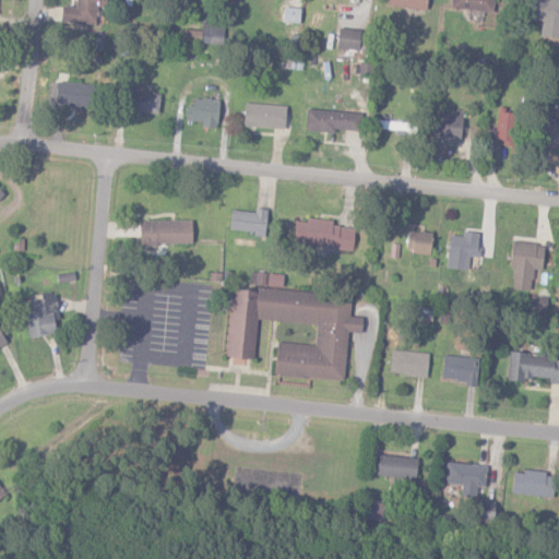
[(75,0),(75,8),(61,7),(60,22),(95,24),(96,7),(106,8),(106,0),(75,0)]
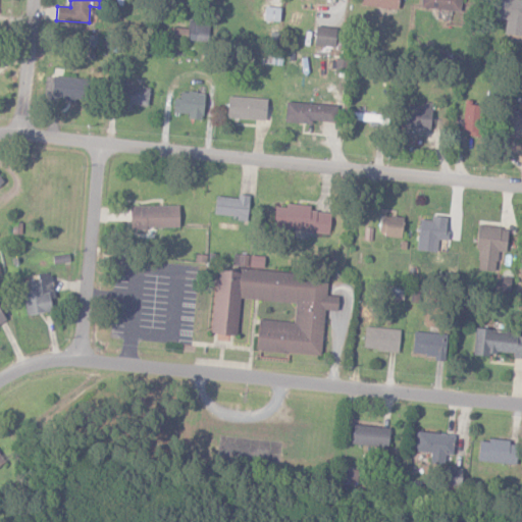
[(420,0),(420,7),(459,11),(459,0),(420,0)]
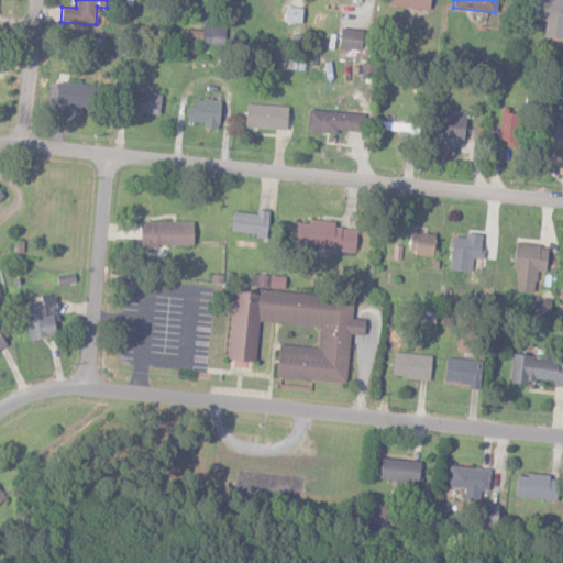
[(562,0),(531,0),(530,20),(545,21),(543,44),(562,45),(562,0)]
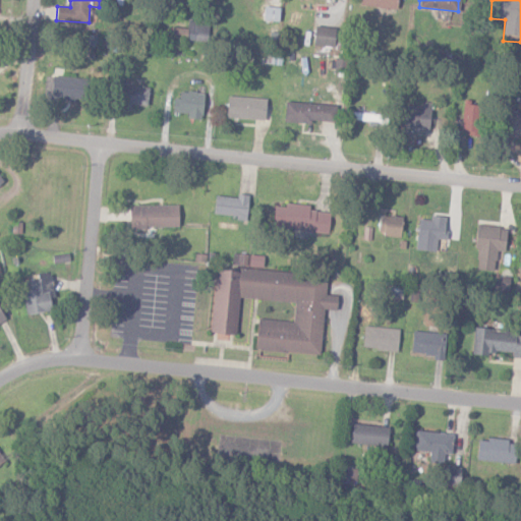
[(209,21),(188,21),(187,29),(171,27),(171,39),(208,41),(209,21)]
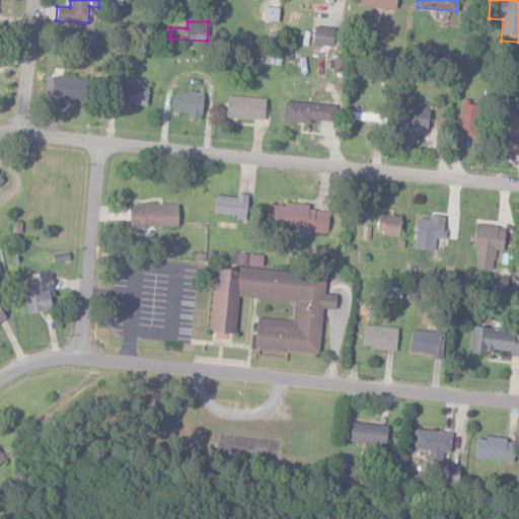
[(312,46),(332,47),(334,27),(313,26),(312,46)]
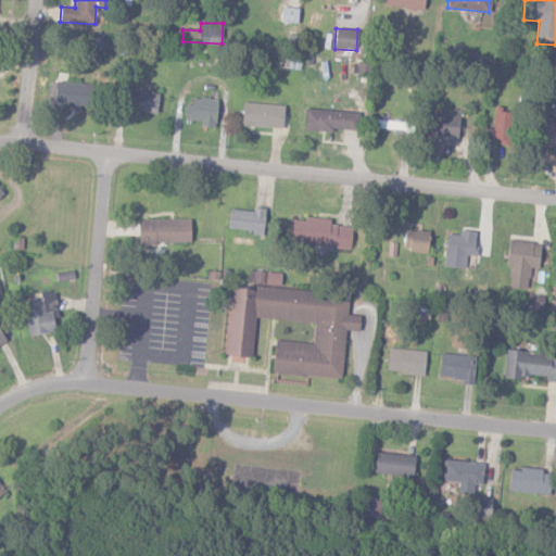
[(52,103),(89,109),(92,86),(55,79),(52,103)]
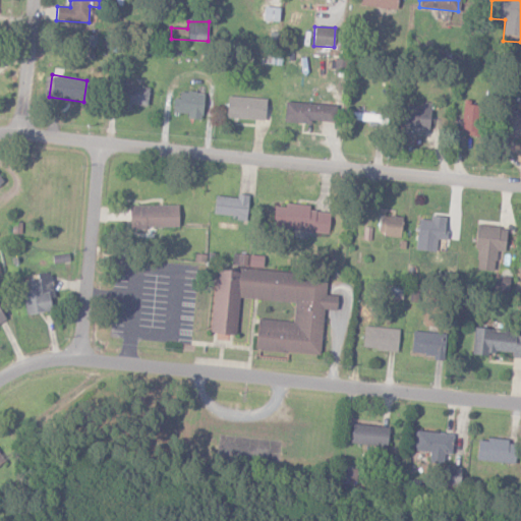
[(117,106),(148,107),(148,87),(118,85),(117,106)]
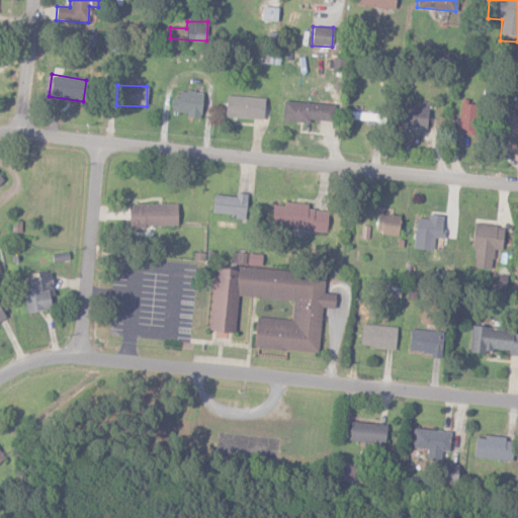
[(186,118),(200,118),(201,92),(174,91),(174,112),(186,112),(186,118)]
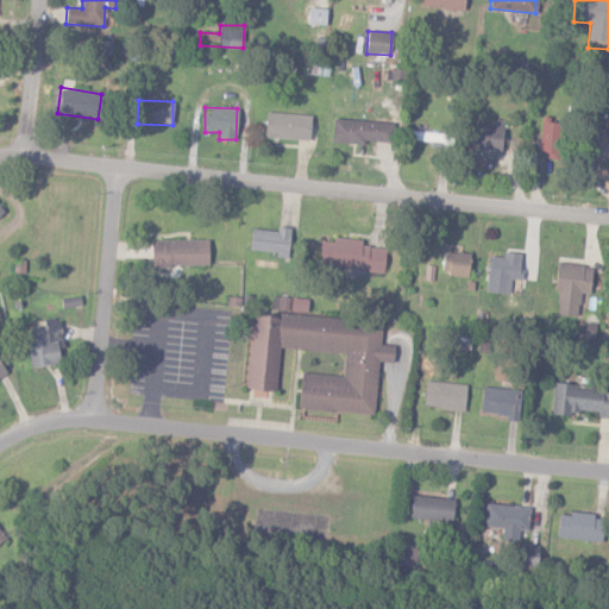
[(309,140),(311,114),(265,113),(264,139),(309,140)]
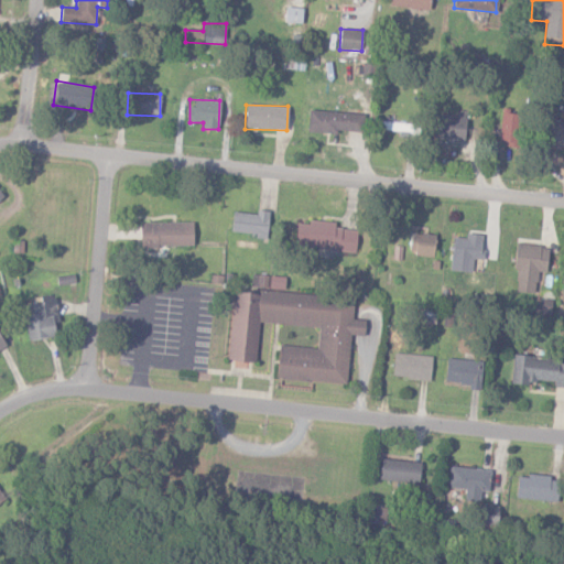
[(497,141),(516,144),(521,114),(503,110),(497,141)]
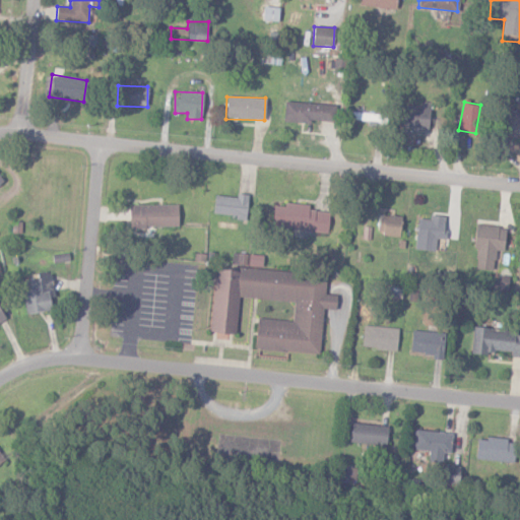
[(333,123),(334,104),(284,103),(283,121),(333,123)]
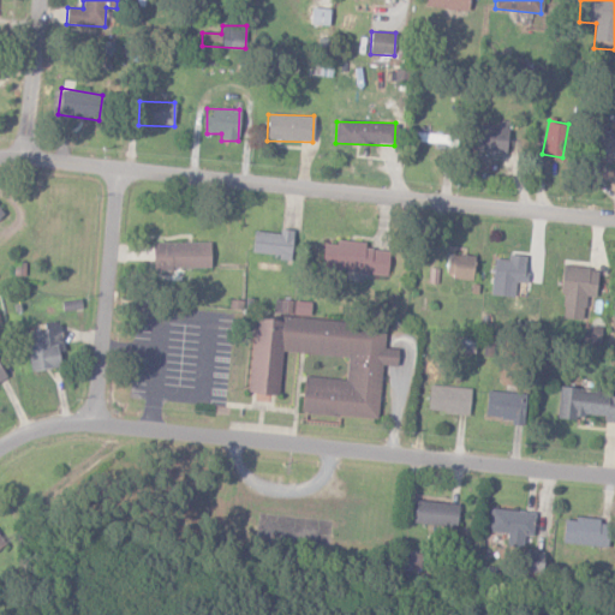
[(508,121),(500,121),(500,126),(475,126),(475,150),(507,151),(508,121)]
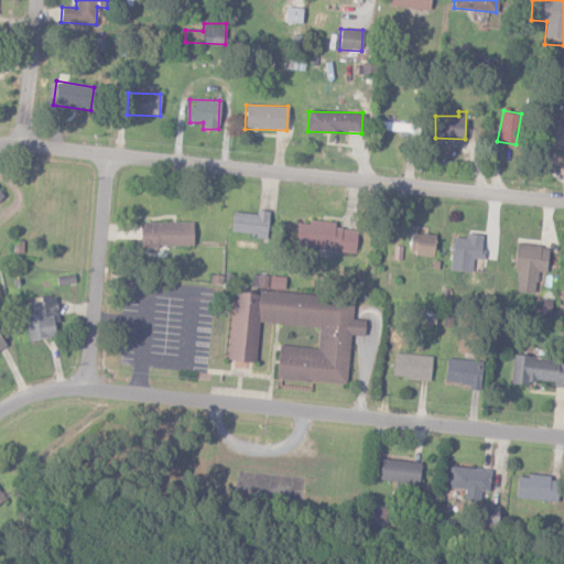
[(411,138),(411,123),(381,121),(380,130),(398,131),(398,137),(411,138)]
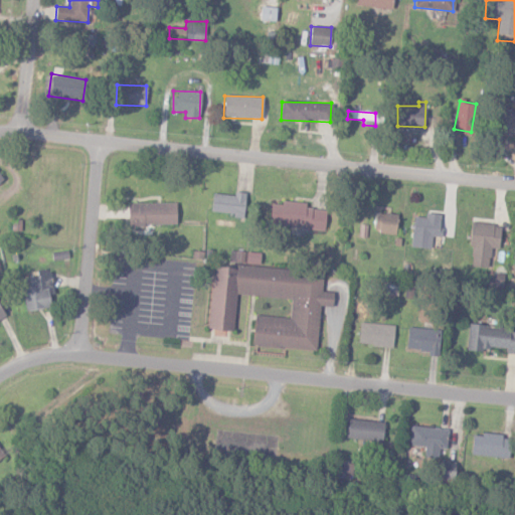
[(514,116),(500,116),(499,138),(514,138),(514,116)]
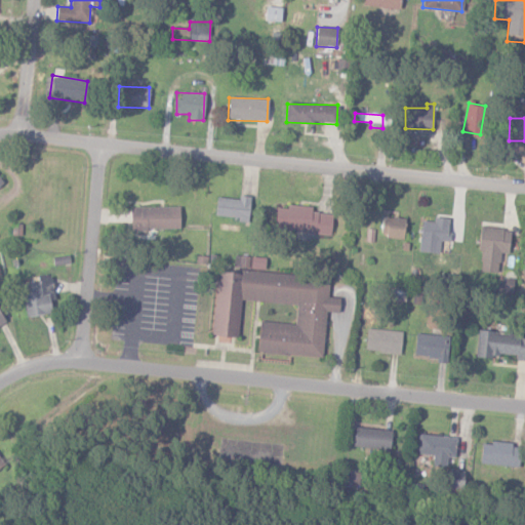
[(247,220),(251,197),(240,196),(239,200),(217,197),(214,216),(247,220)]
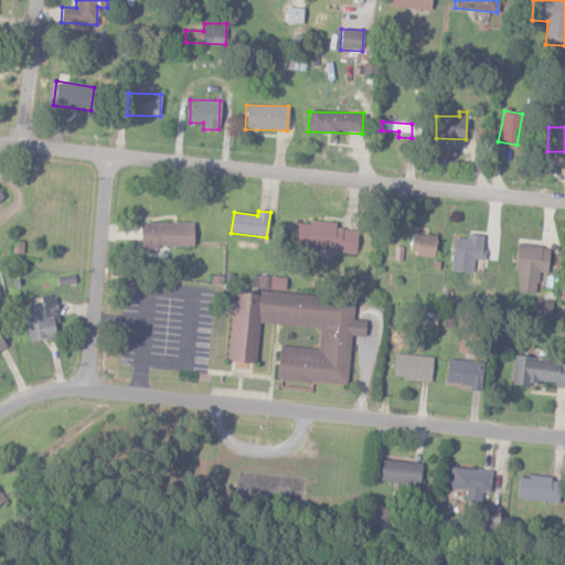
[(296,248),(355,251),(356,228),(336,228),(336,222),(308,221),(308,224),(297,223),(296,248)]
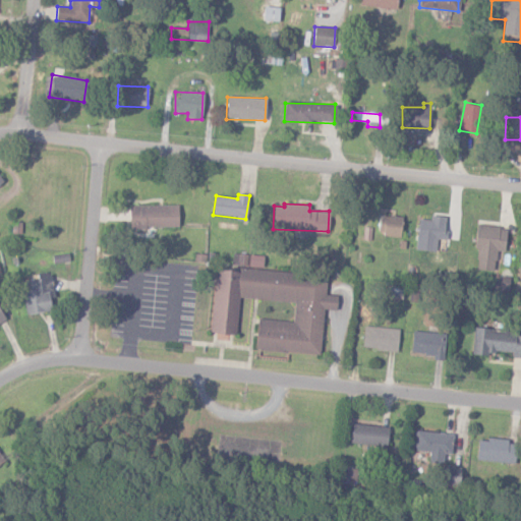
[(129,206),(129,228),(178,228),(178,206),(129,206)]
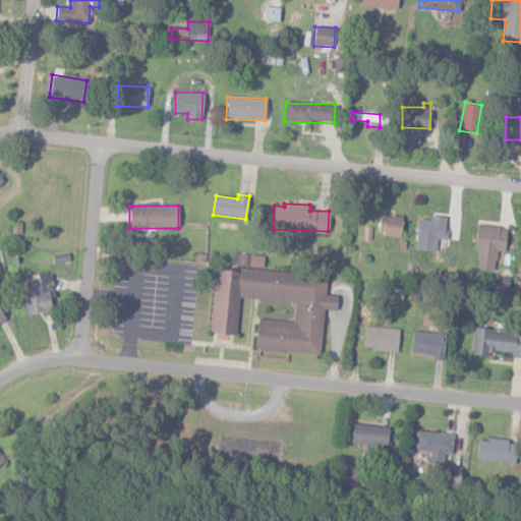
[(447,217),(430,215),(429,220),(419,219),(415,249),(436,252),(438,239),(444,239),(447,217)]
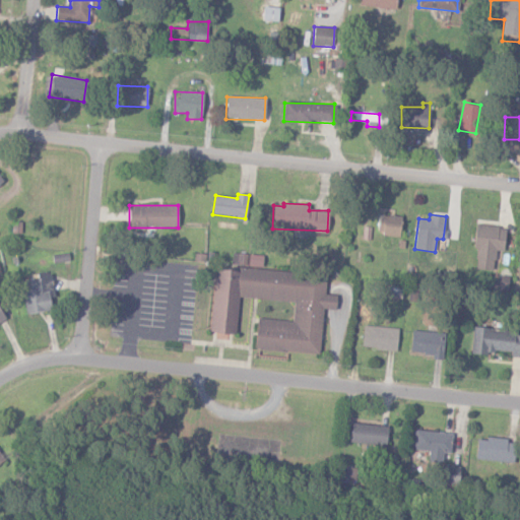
[(378,235),(400,236),(400,216),(378,215),(378,235)]
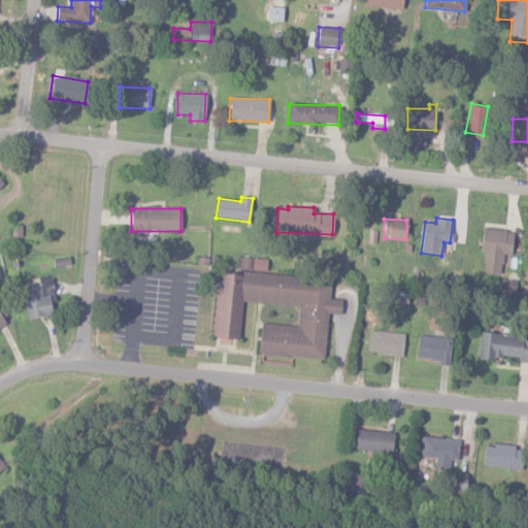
[(510,256),(514,231),(485,228),(481,273),(501,275),(503,255),(510,256)]
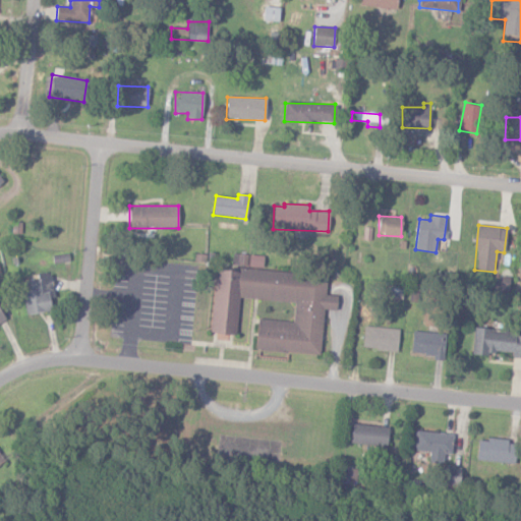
[(53,255),(54,264),(69,262),(68,253),(53,255)]
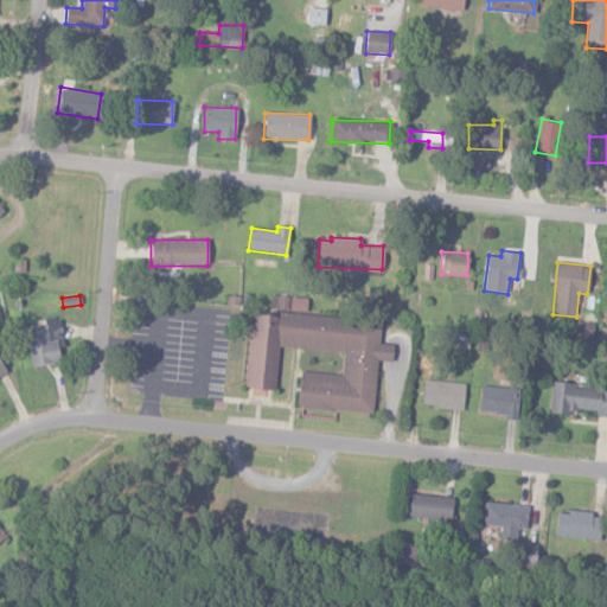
[(306,311),(307,298),(291,298),(291,311),(306,311)]
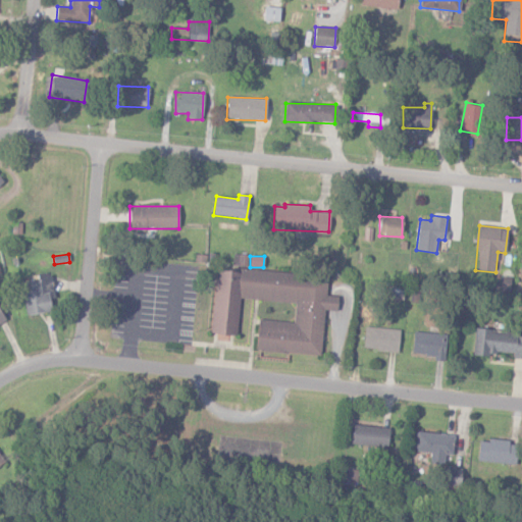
[(320,357),(324,310),(336,311),(337,297),(326,296),(327,276),(239,269),(239,272),(216,270),(210,333),(237,336),(240,299),(295,304),(294,323),(258,319),(255,351),(320,357)]
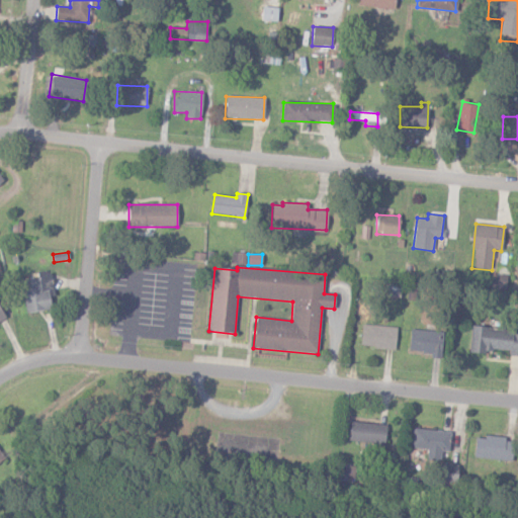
[(50,271),(37,273),(38,278),(21,281),(26,313),(51,309),(49,291),(53,291),(50,271)]
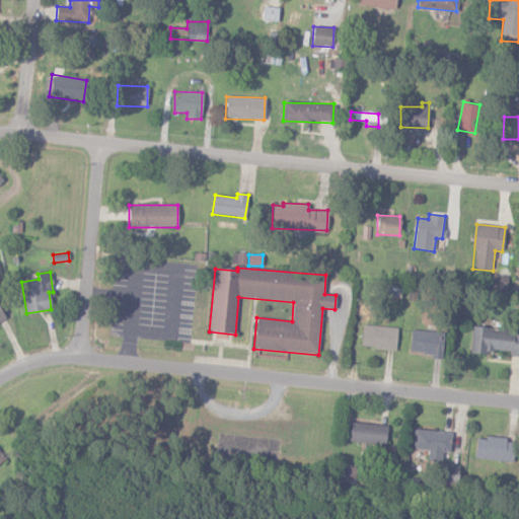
[(508,277),(498,275),(495,289),(506,291),(508,277)]
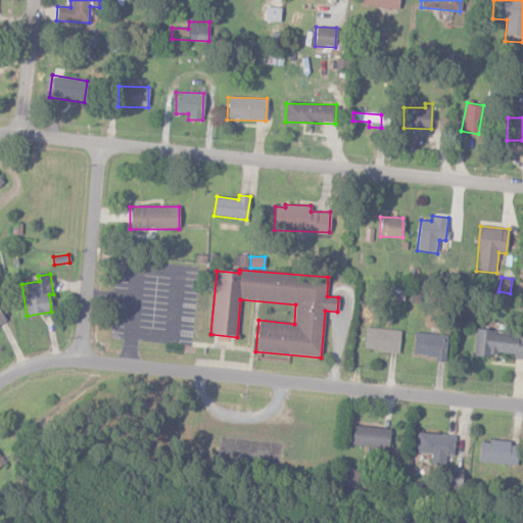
[(399,329),(365,328),(365,351),(399,351),(399,329)]
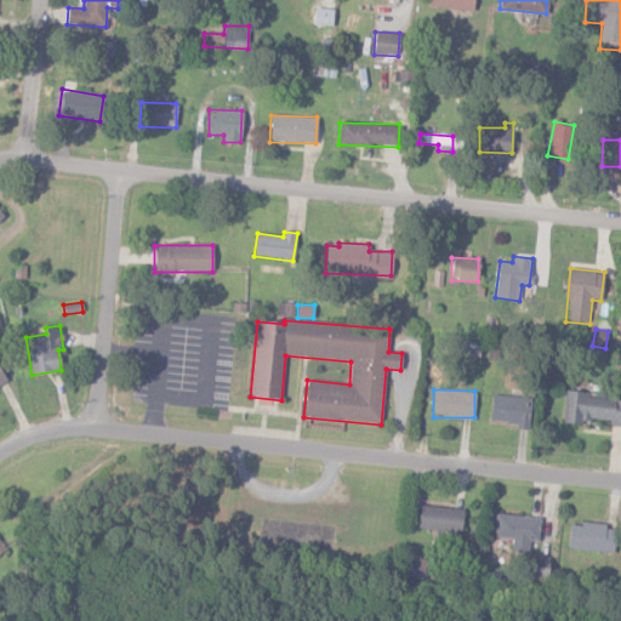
[(528,427),(531,399),(493,393),(489,421),(528,427)]
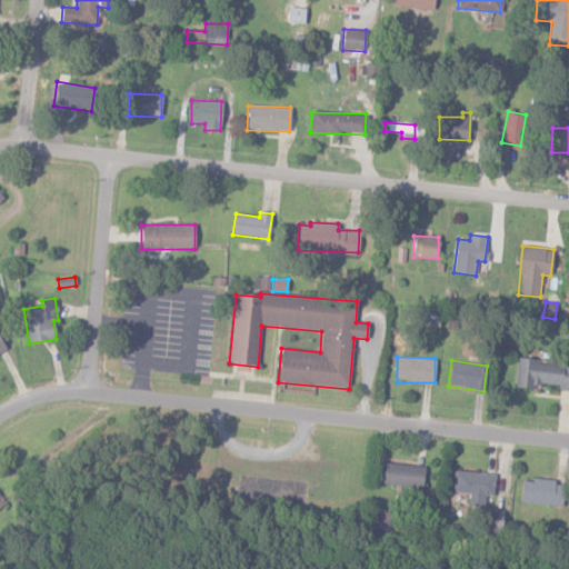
[(516,386),(559,388),(559,391),(568,391),(568,363),(517,361),(516,386)]
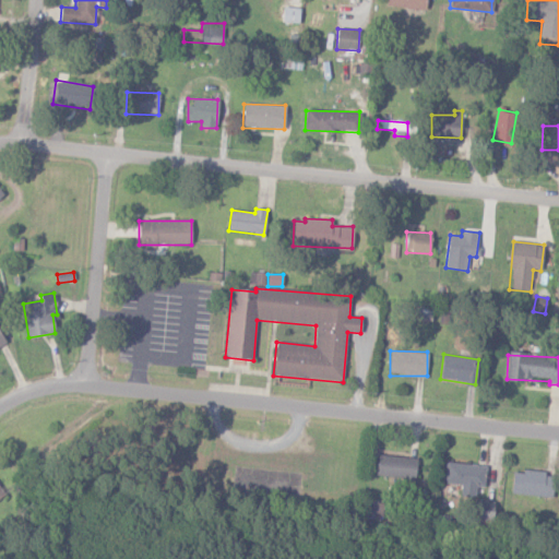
[(416,458),(378,456),(377,477),(416,478),(416,458)]
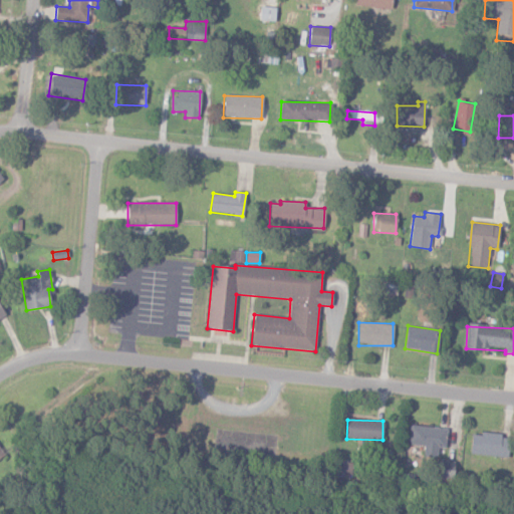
[(437,448),(446,448),(446,428),(410,426),(409,445),(424,446),(423,457),(437,457),(437,448)]
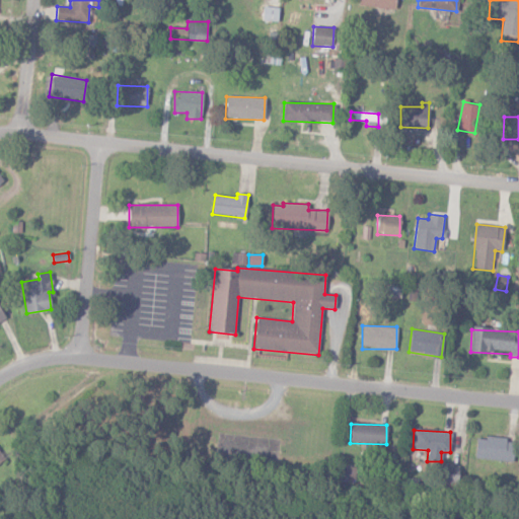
[(515,442),(477,436),(474,457),(512,462),(515,442)]
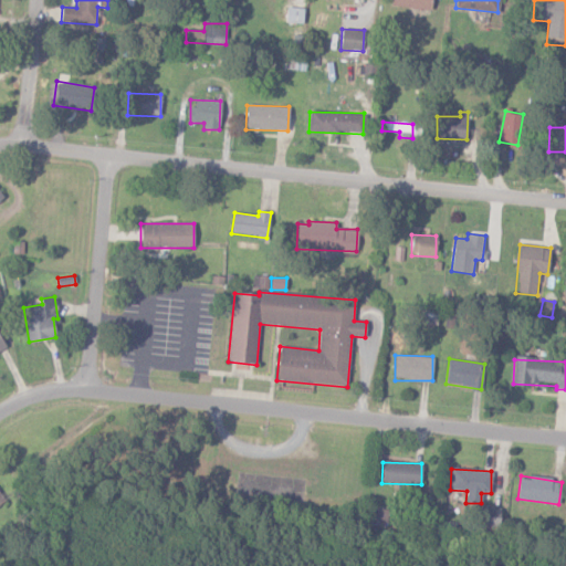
[(387,509),(370,509),(371,526),(387,525),(387,509)]
